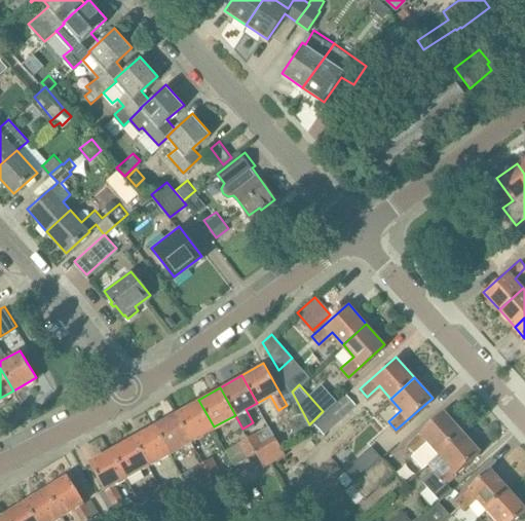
[(176,411),(191,439),(214,426),(198,400),(176,411)]
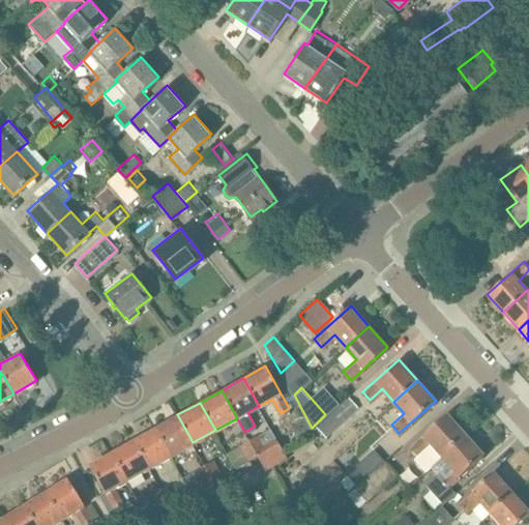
[(316,425),(324,434),(341,419),(332,410),(316,425)]
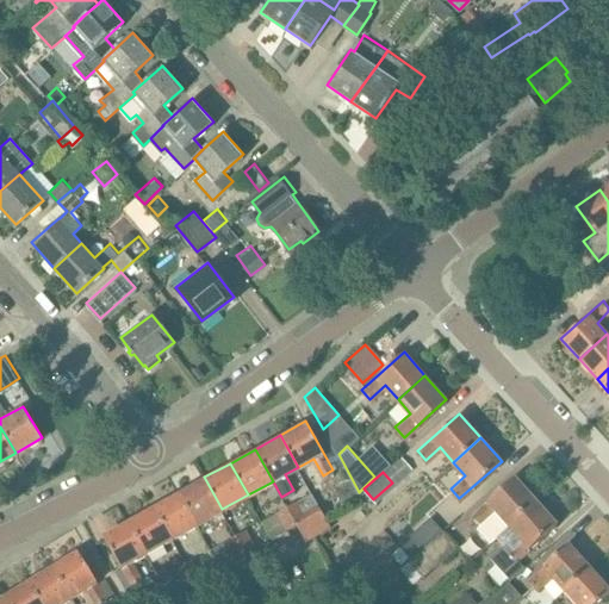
[(535,498),(514,475),(472,512),(480,522),(476,525),(489,540),(508,523),(535,498)]
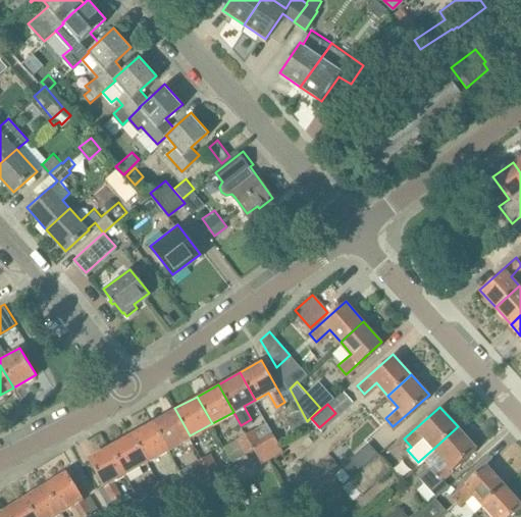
[(174,408),(153,420),(168,448),(190,435),(174,408)]
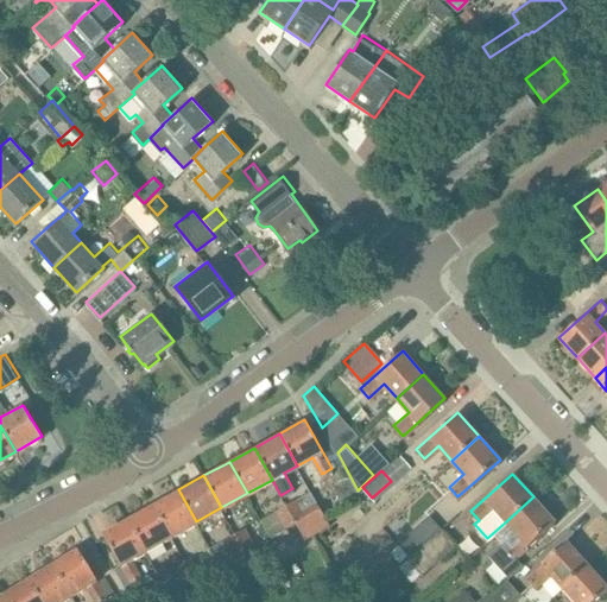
[(196,521),(178,489),(153,504),(171,536),(196,521)]
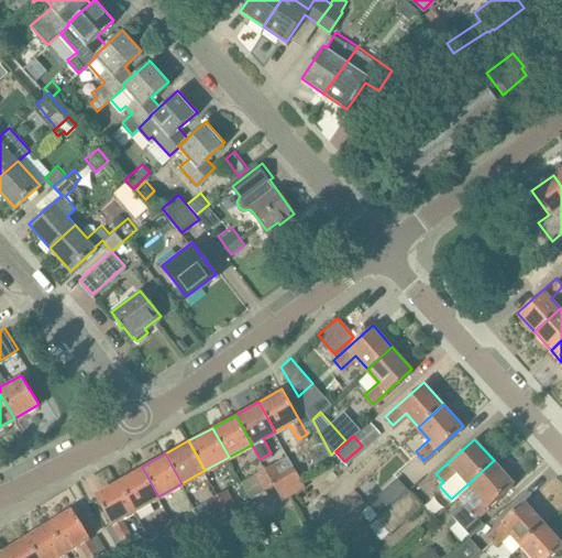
[(275,460),(265,466),(274,483),(282,498),(306,485),(293,462),(279,470),(275,460)]
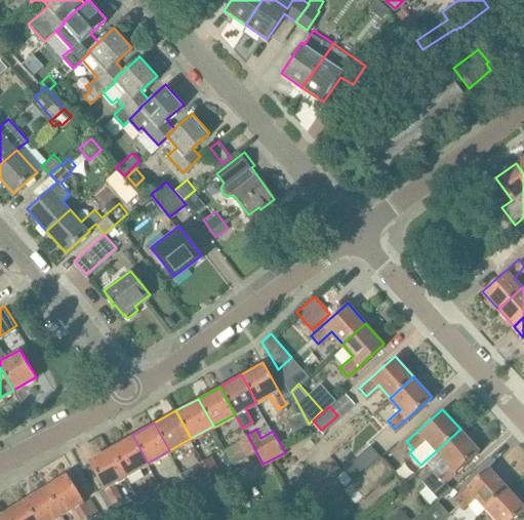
[(479,449),(460,429),(437,450),(443,456),(433,466),(434,468),(422,478),(439,496),(451,486),(445,479),(479,449)]
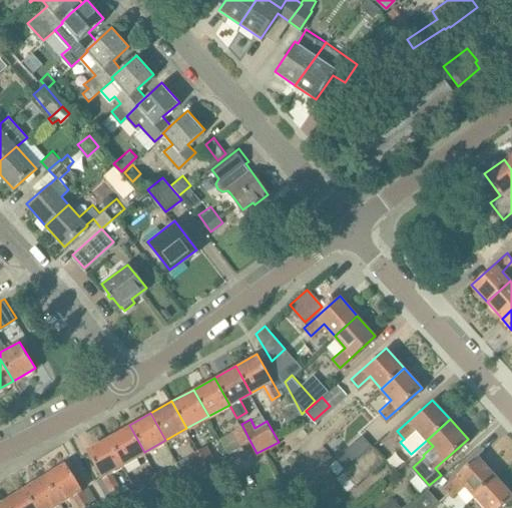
[(227,452),(249,440),(241,424),(229,431),(227,428),(217,433),(227,452)]
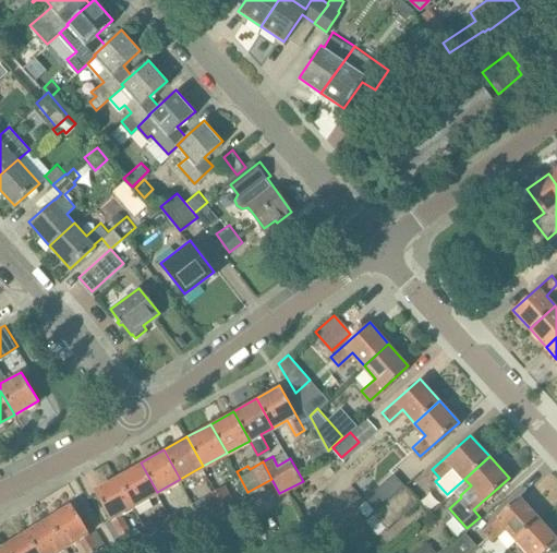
[(141,463),(118,476),(134,505),(157,492),(141,463)]
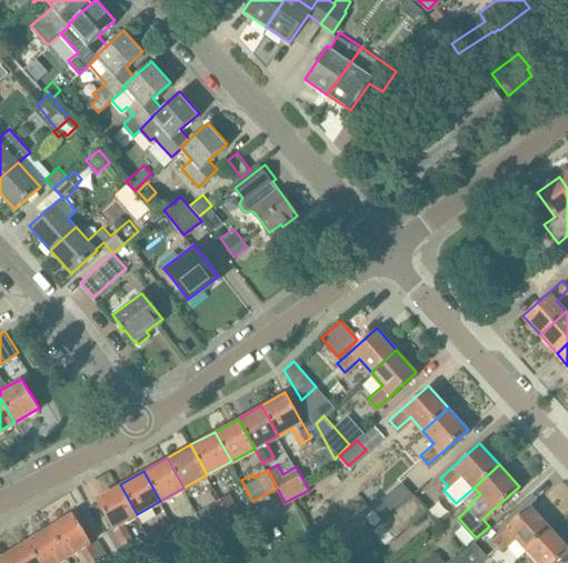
[(402,480),(372,506),(382,516),(384,518),(412,491),(402,480)]
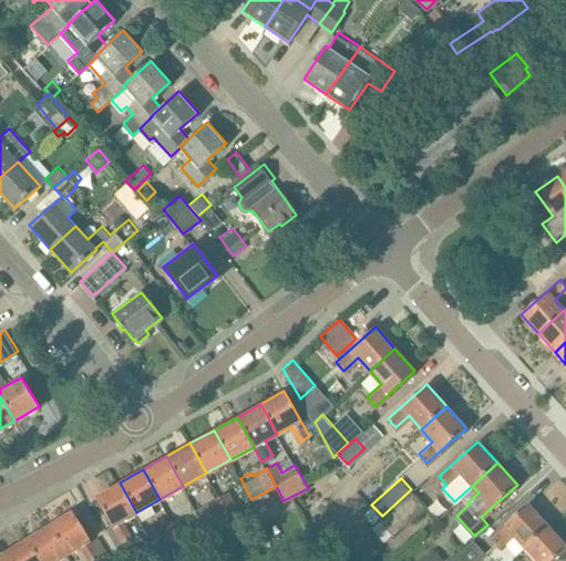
[(121,520),(136,512),(120,482),(96,496),(122,542),(130,538),(121,520)]
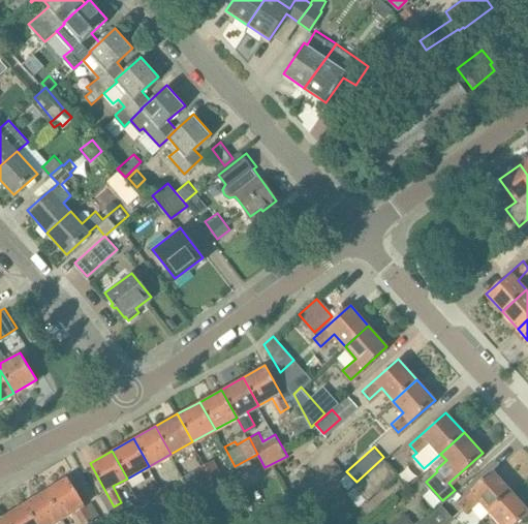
[(397,471),(383,457),(356,482),(353,485),(355,486),(366,497),(367,499),(397,471)]
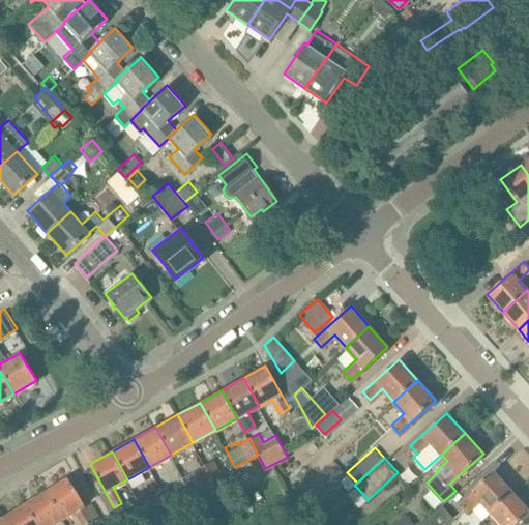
[(214,459),(205,464),(213,479),(223,473),(214,459)]
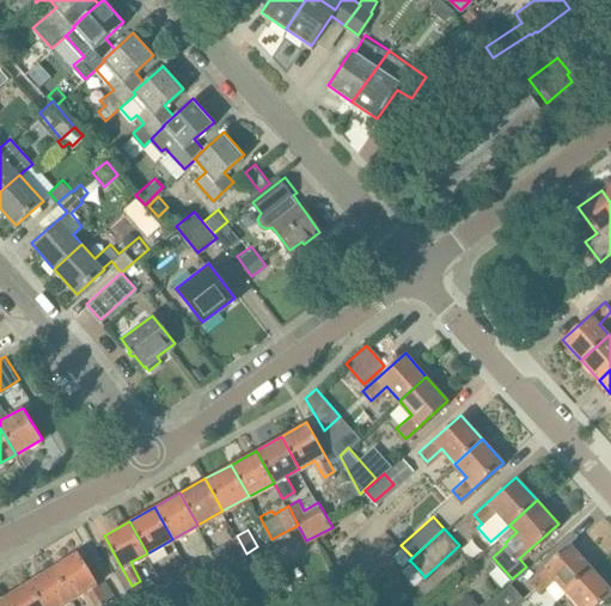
[(246,554),(237,536),(226,540),(224,537),(209,544),(221,567),(246,554)]
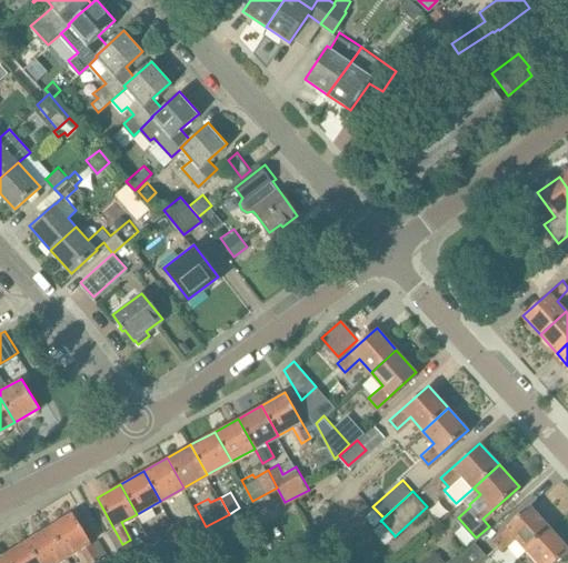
[(514,535),(526,548),(549,526),(529,505),(492,539),(500,548),(514,535)]
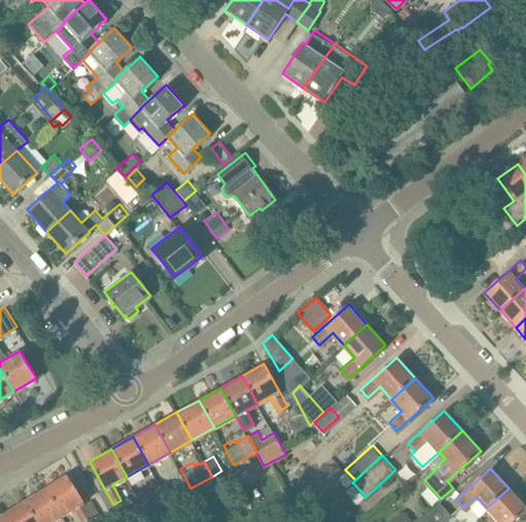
[(346,486),(354,479),(345,470),(338,477),(346,486)]
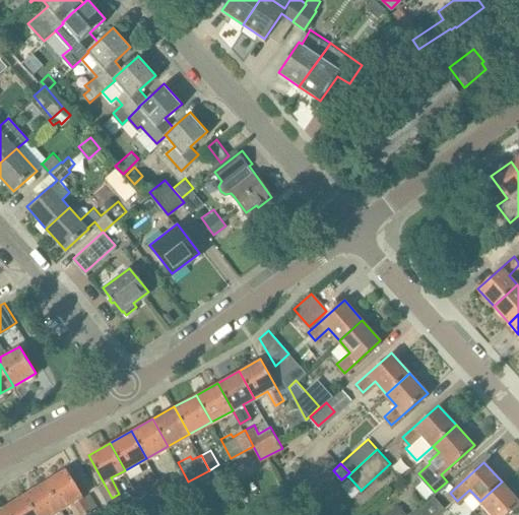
[(66,468),(45,481),(61,508),(74,500),(83,514),(91,509),(66,468)]
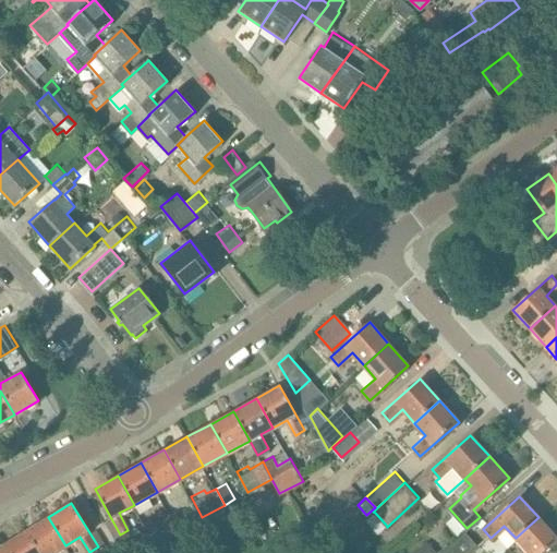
[(180,508),(169,514),(178,530),(189,524),(180,508)]
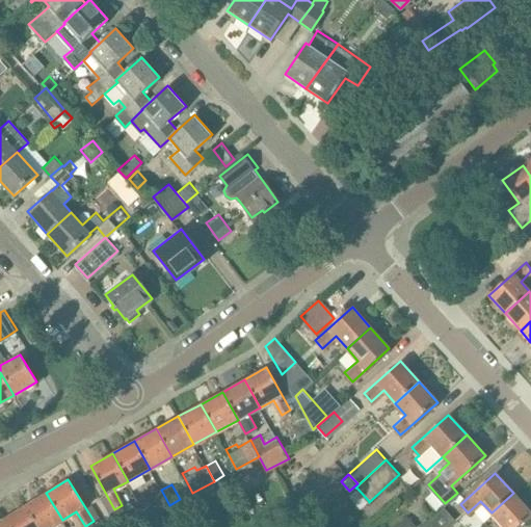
[(169,505),(161,490),(153,495),(156,502),(143,509),(149,518),(169,505)]
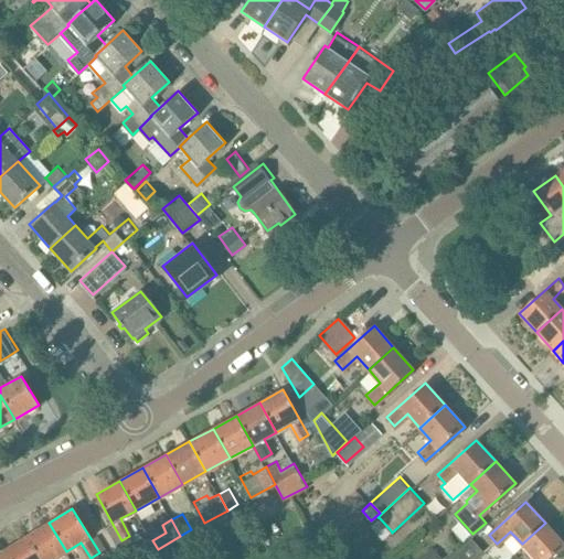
[(53,558),(66,551),(49,523),(27,536),(40,558),(53,558)]
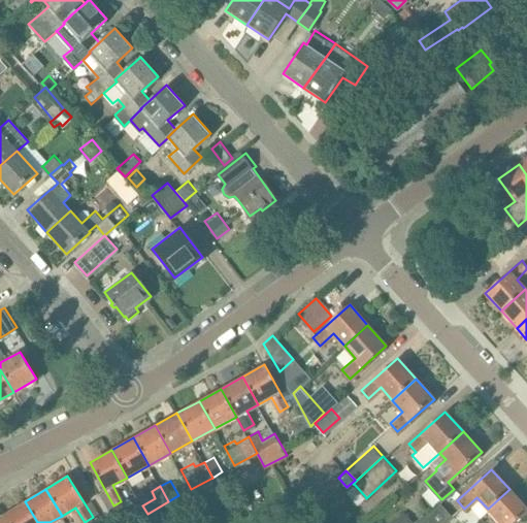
[(513,522),(526,511),(526,509),(509,489),(488,509),(498,521),(496,522),(513,522)]
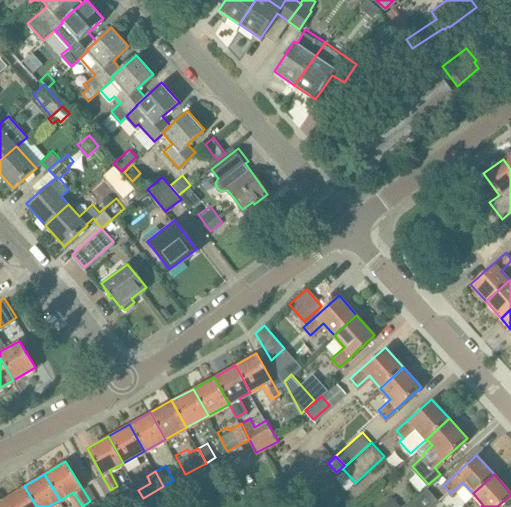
[(36,506),(24,486),(3,499),(7,506),(36,506)]
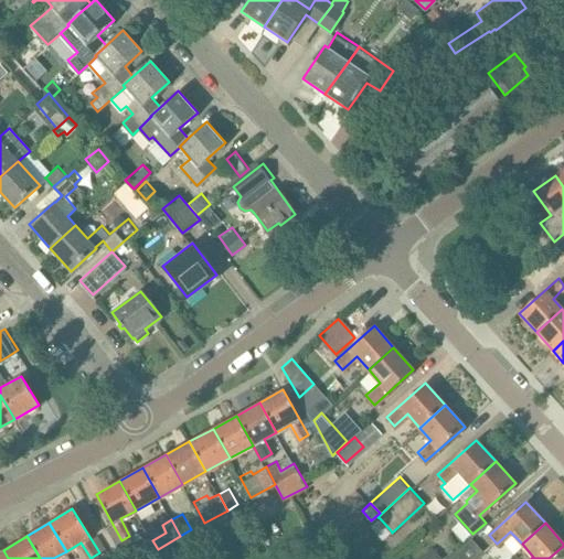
[(472,558),(483,549),(471,537),(446,558),(472,558)]
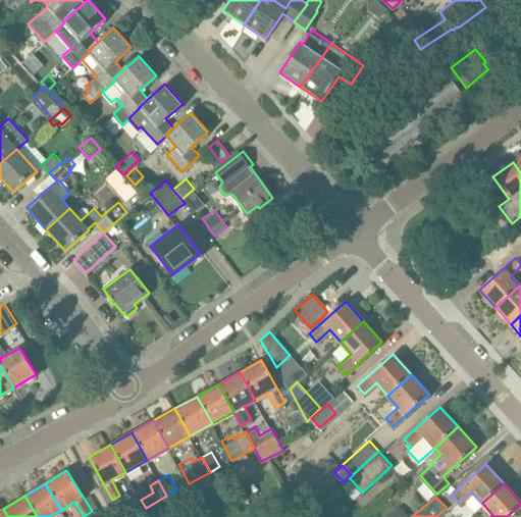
[(382,516),(405,516),(409,514),(399,503),(382,516)]
